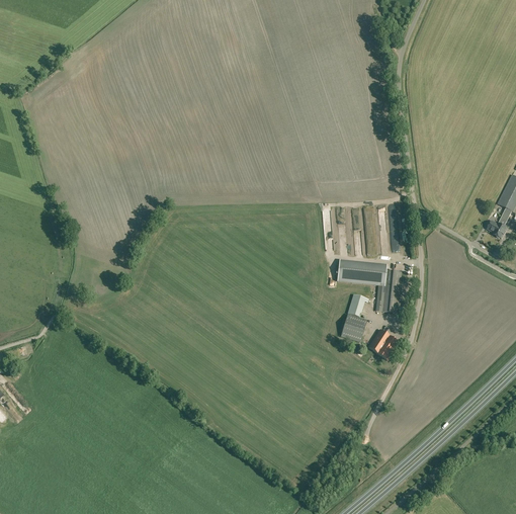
[(501,218),(504,220),(510,208),(511,208),(515,197),(515,196),(515,193),(515,174),(511,172),(496,201),(504,205),(497,220),(499,222),(501,218)]
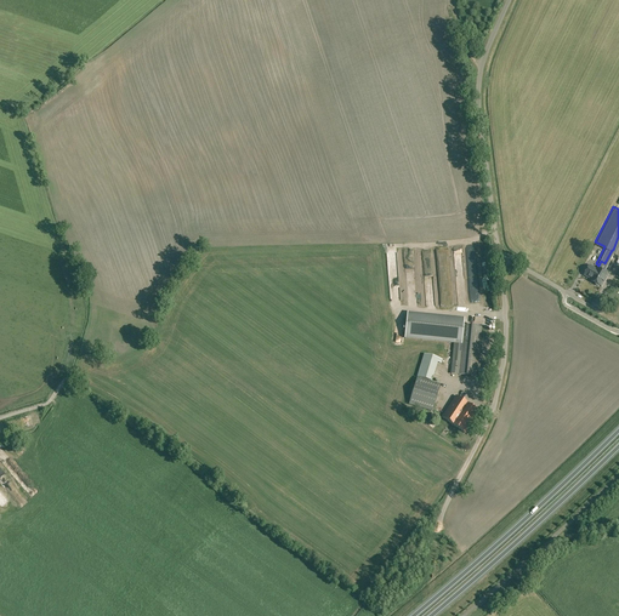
[(596,263),(595,266),(588,262),(584,267),(583,267),(583,269),(583,271),(581,271),(590,275),(589,277),(594,279),(594,280),(596,281),(597,281),(598,283),(606,271),(598,266),(596,263)]
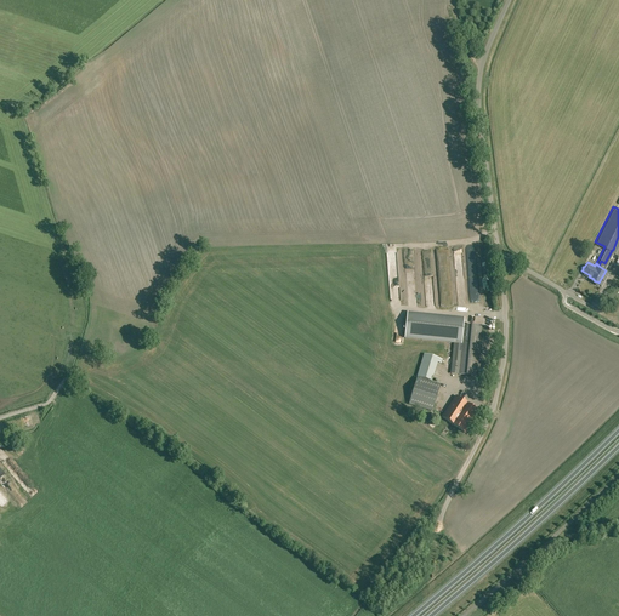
[(404,311),(403,334),(447,338),(452,338),(452,344),(449,370),(473,372),(478,323),(460,321),(461,315),(404,311)]
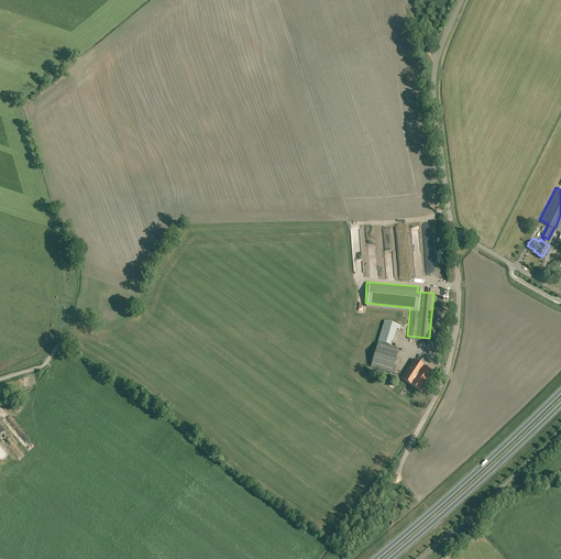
[(383,317),(378,339),(392,341),(396,326),(399,326),(400,321),(383,317)]
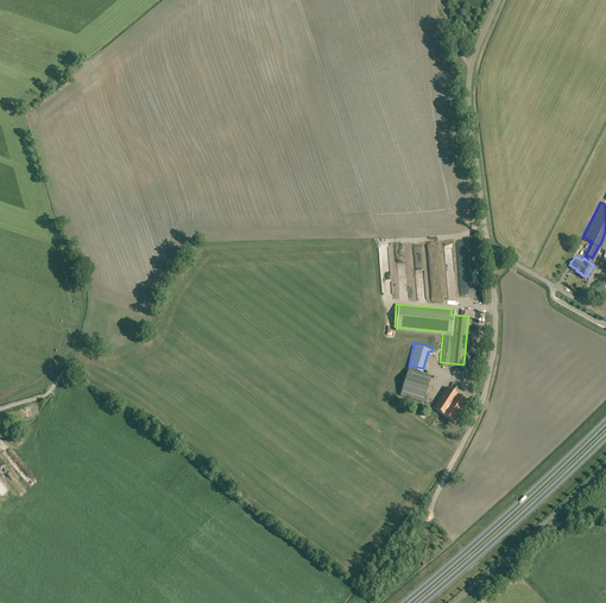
[(429,373),(406,366),(398,391),(421,398),(429,373)]
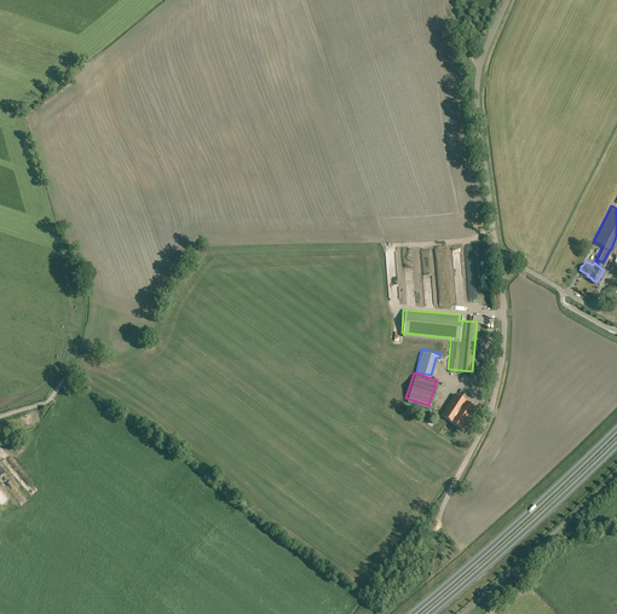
[(451,421),(466,399),(453,391),(438,411),(451,421)]
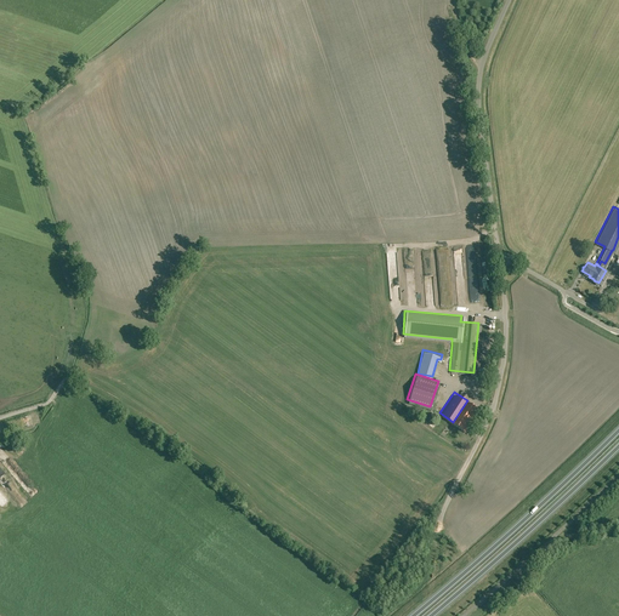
[(467,400),(453,422),(463,428),(477,408),(467,400)]
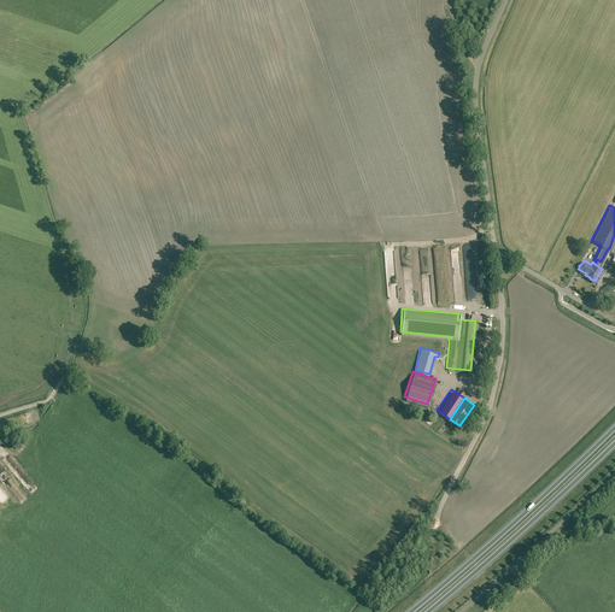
[(6,459),(29,490),(36,484),(15,454),(6,459)]
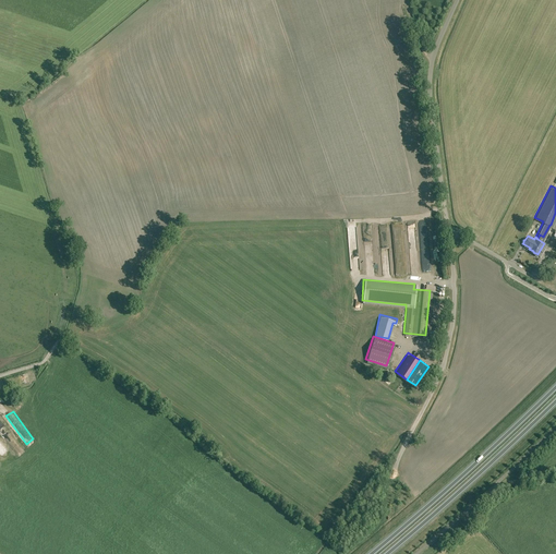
All buildings are outlined.
